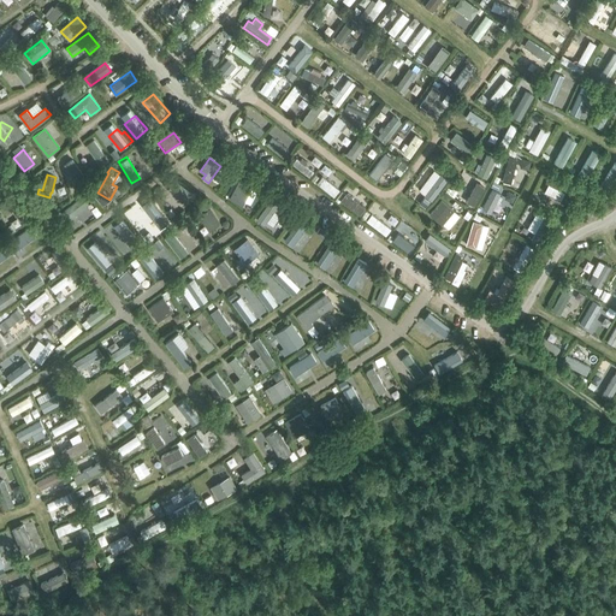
[(561,201),(569,206),(578,189),(549,175),(545,182),(566,191),(561,201)]
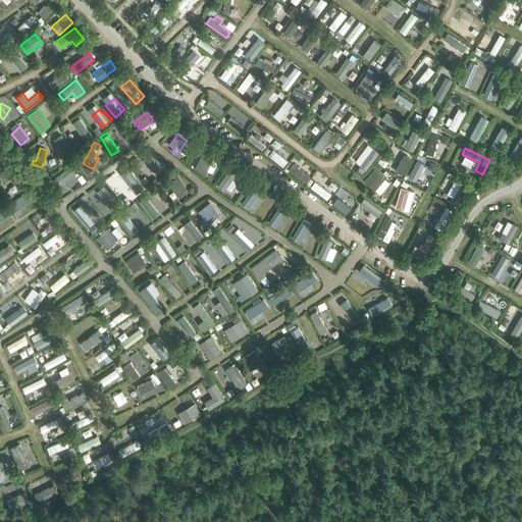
[(197,164),(208,170),(215,156),(204,150),(197,164)]
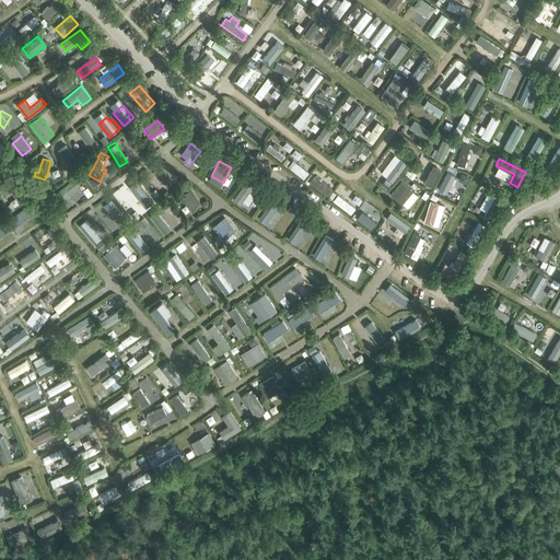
[(62,193),(68,200),(72,197),(72,198),(76,196),(74,195),(84,188),(79,182),(62,193)]
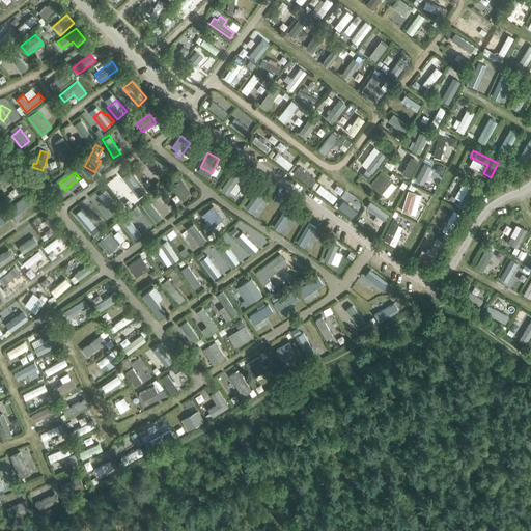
[(370,184),(382,193),(392,182),(381,172),(370,184)]
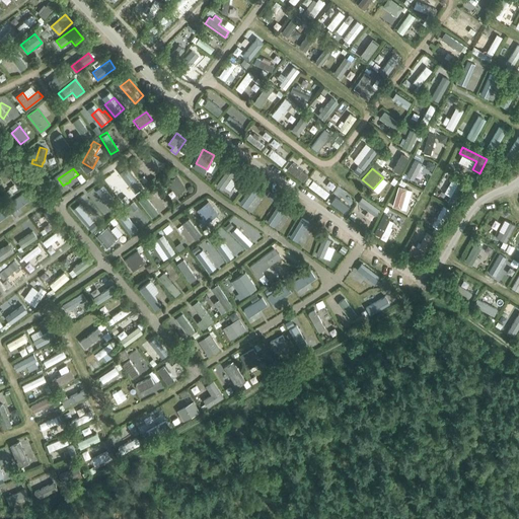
[(108,181),(117,193),(128,184),(120,173),(108,181)]
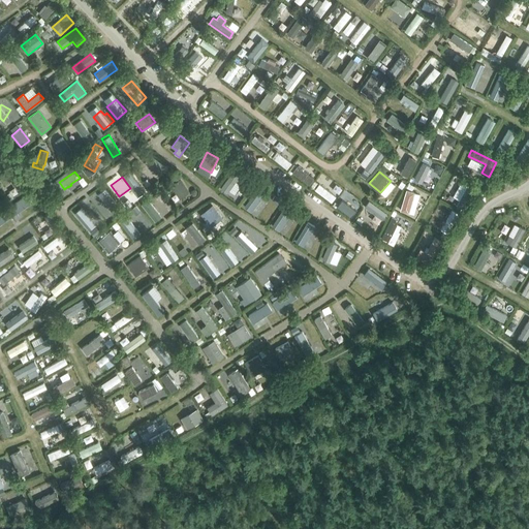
[(170,186),(180,198),(190,192),(181,179),(170,186)]
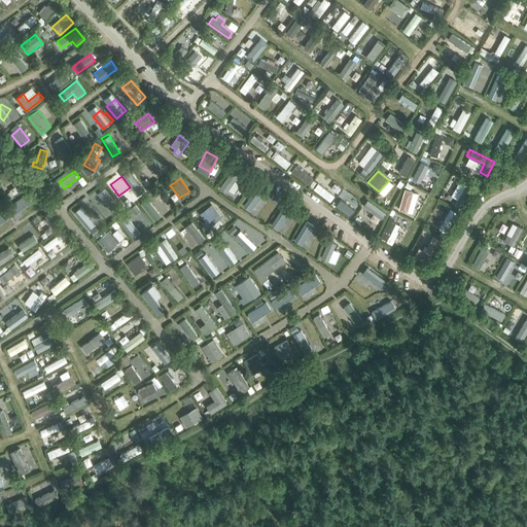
[(252,203),(264,209),(265,206),(268,208),(272,201),(257,192),(252,203)]
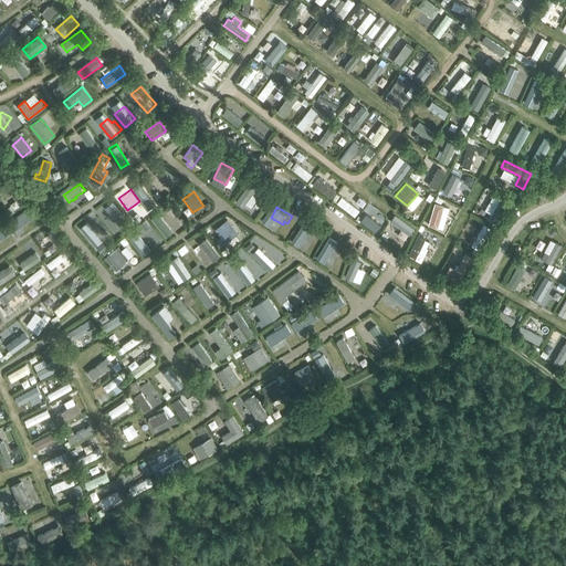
[(93,221),(101,230),(115,220),(107,210),(93,221)]
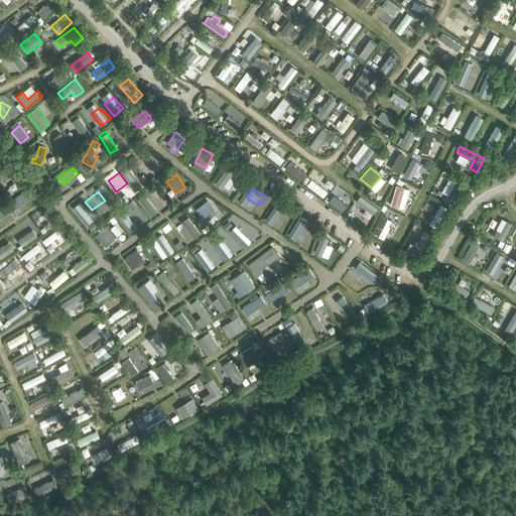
[(198,219),(202,224),(215,215),(210,209),(213,207),(208,200),(196,209),(201,216),(198,219)]
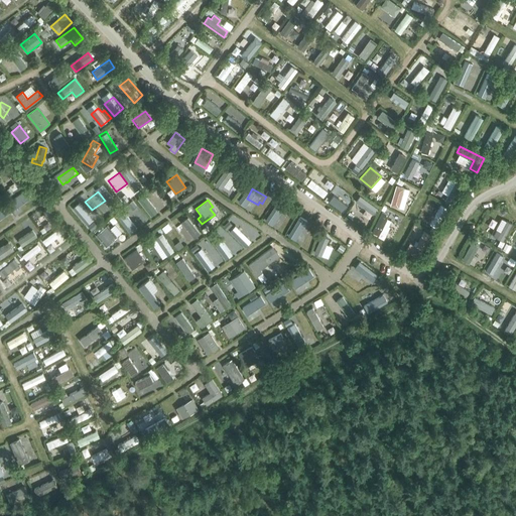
[(125,213),(134,225),(142,218),(133,207),(133,208),(132,206),(130,207),(129,205),(125,209),(126,210),(125,212),(125,213)]
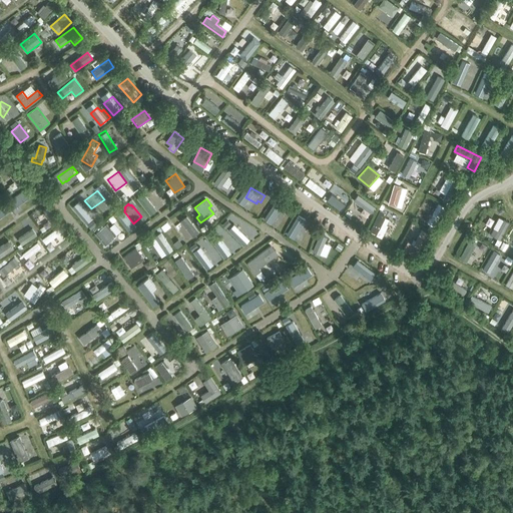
[(270,219),(281,220),(283,209),(282,208),(282,204),(273,203),(270,219)]
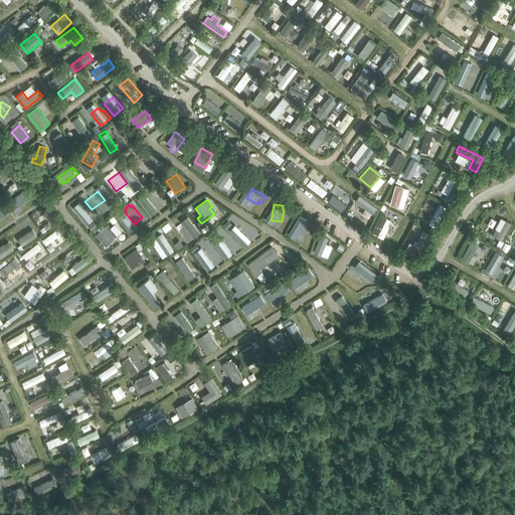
[(169,222),(178,233),(187,226),(179,215),(169,222)]
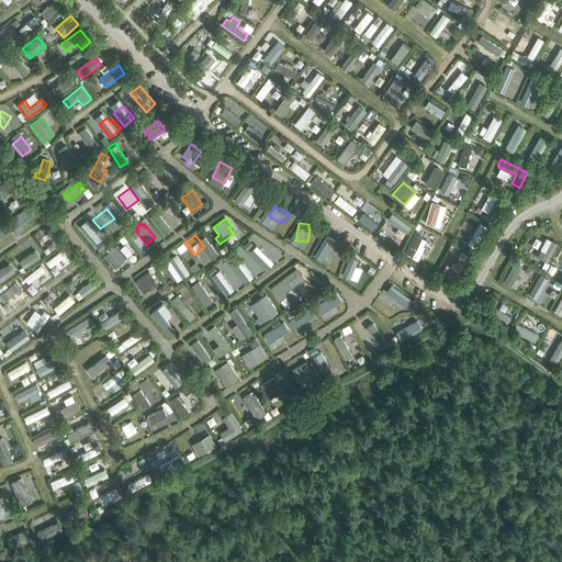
[(250,255),(262,266),(271,256),(268,254),(270,251),(262,245),(256,253),(254,251),(250,255)]
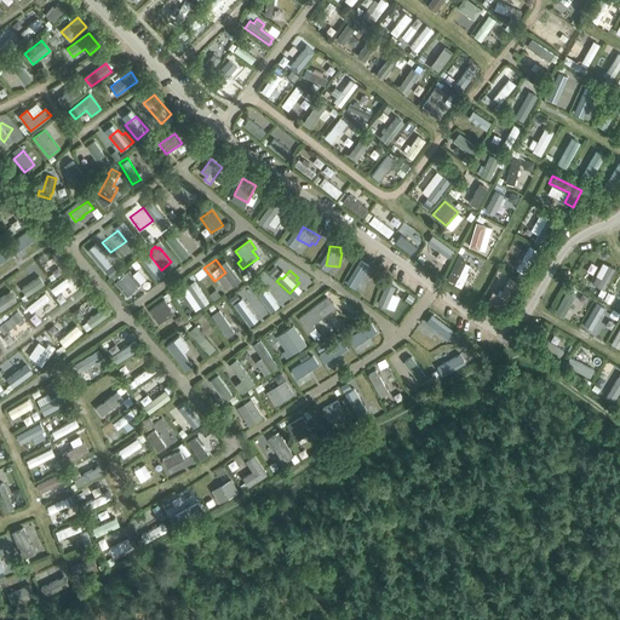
[(116,282),(127,296),(137,287),(136,285),(138,282),(130,271),(116,282)]
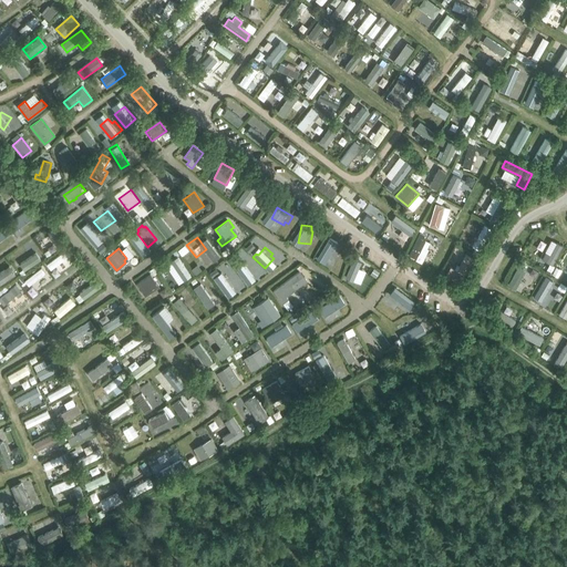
[(319,261),(336,265),(338,251),(321,248),(319,261)]
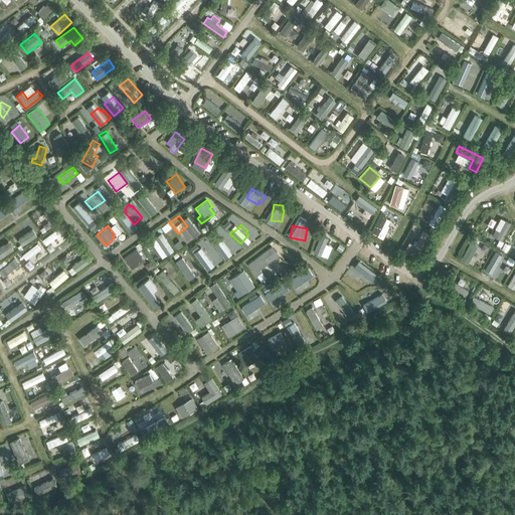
[(154,247),(158,253),(166,248),(160,240),(162,238),(159,234),(146,243),(151,249),(154,247)]
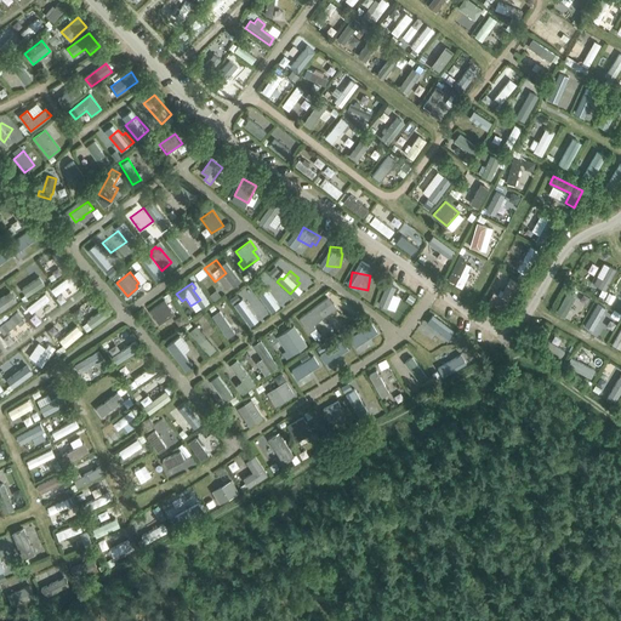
[(258,292),(245,301),(255,315),(268,306),(258,292)]
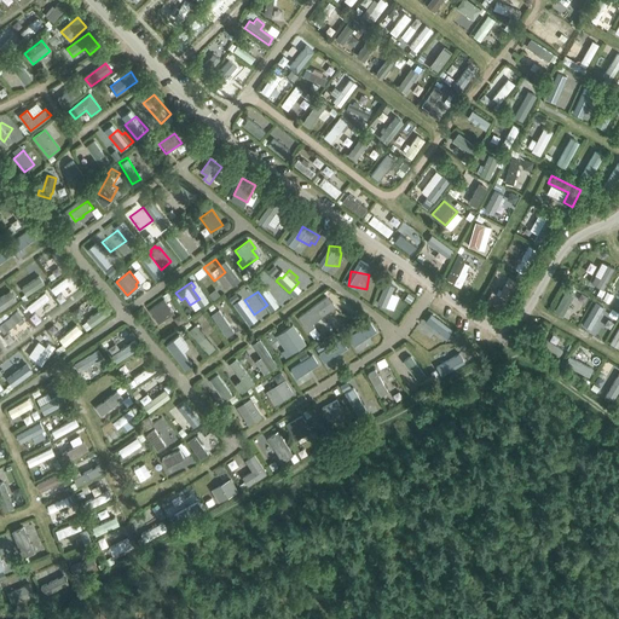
[(382,307),(398,312),(403,298),(387,293),(382,307)]
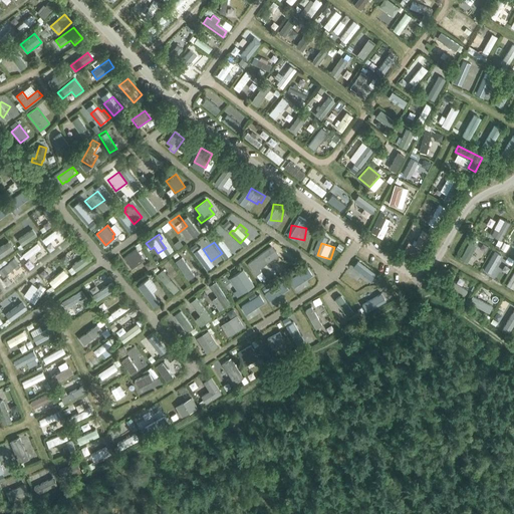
[(248,264),(256,275),(262,271),(260,268),(279,254),(272,245),(248,264)]
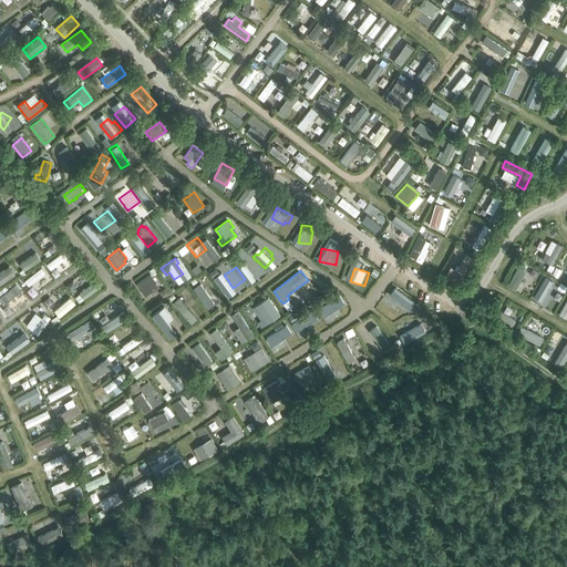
[(136,284),(145,296),(160,287),(151,274),(136,284)]
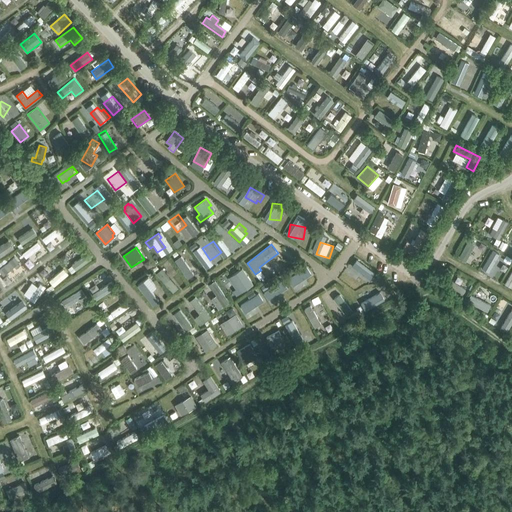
[(347,273),(359,277),(361,272),(366,273),(368,266),(350,261),(347,273)]
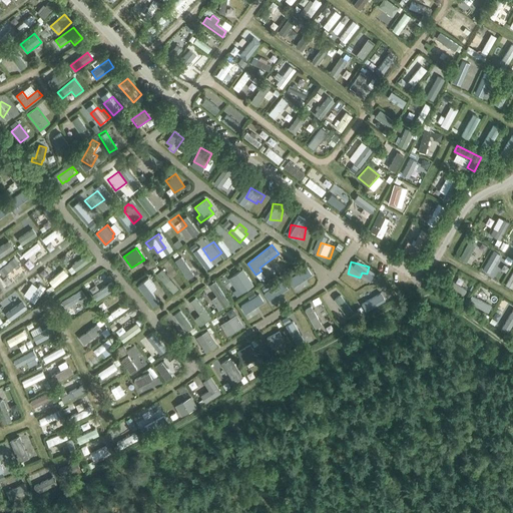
[(369,286),(376,291),(379,288),(381,290),(386,282),(377,275),(371,282),(372,283),(369,286)]
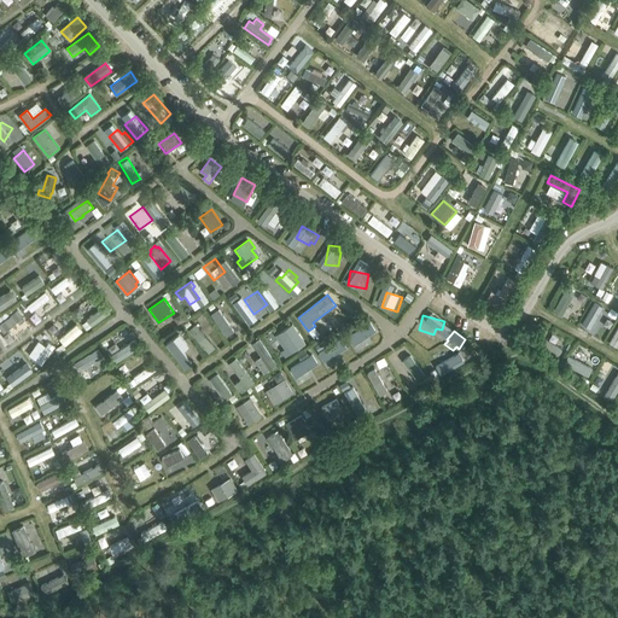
[(336,344),(342,353),(360,340),(354,332),(336,344)]
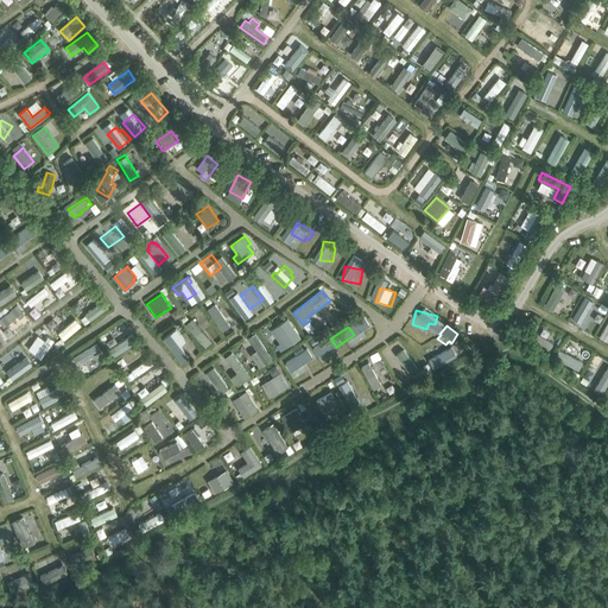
[(176,329),(164,339),(183,362),(189,358),(179,346),(185,341),(176,329)]
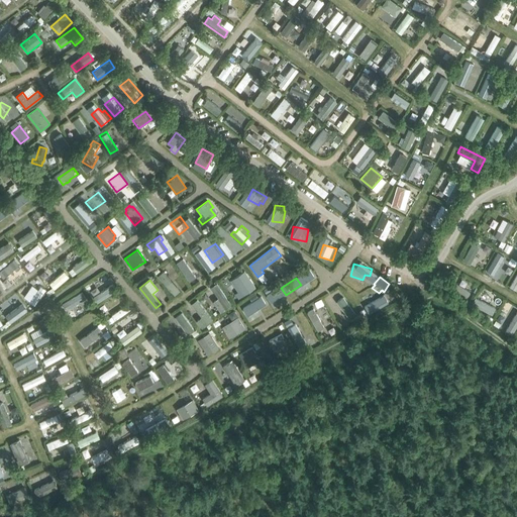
[(214,301),(221,311),(231,305),(217,283),(211,287),(218,298),(214,301)]
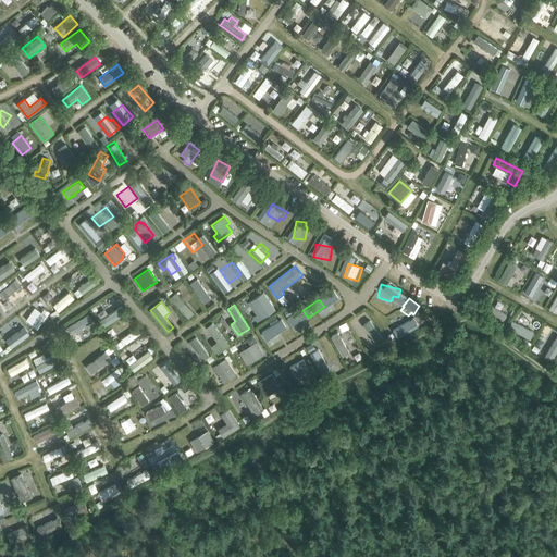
[(272,329),(279,338),(296,327),(287,313),(282,318),(284,322),(272,329)]
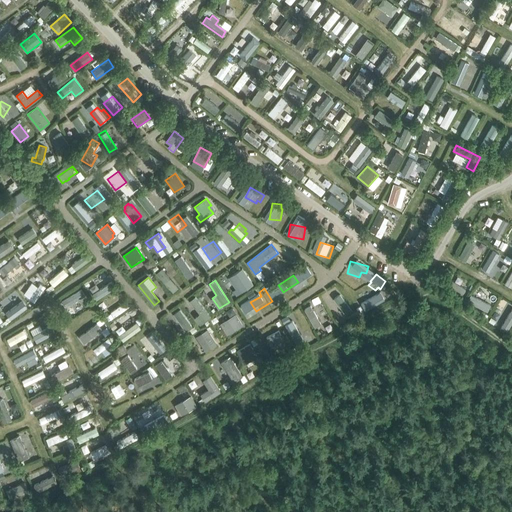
[(195,317),(200,324),(205,320),(205,321),(211,316),(195,296),(190,300),(200,313),(195,317)]
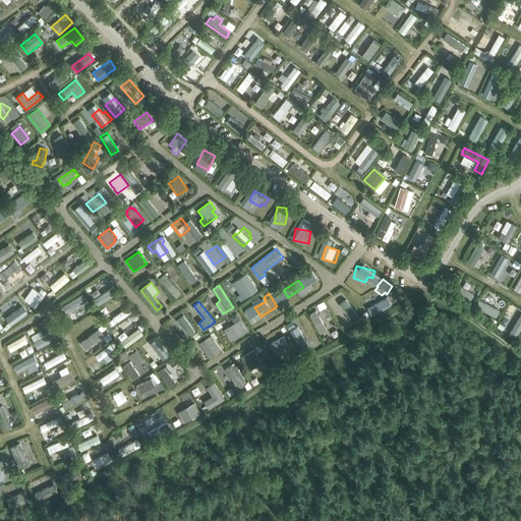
[(309,314),(321,333),(327,330),(315,310),(309,314)]
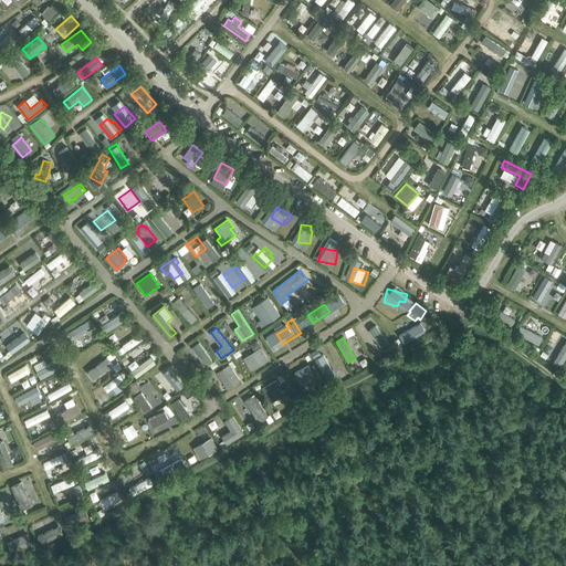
[(321,352),(331,366),(338,360),(328,346),(321,352)]
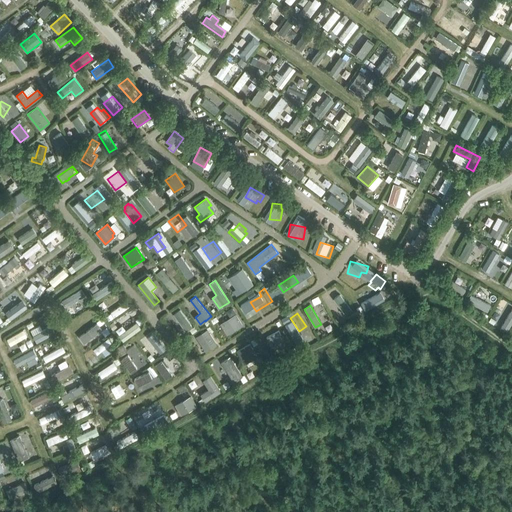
[(220,324),(227,334),(242,325),(236,314),(220,324)]
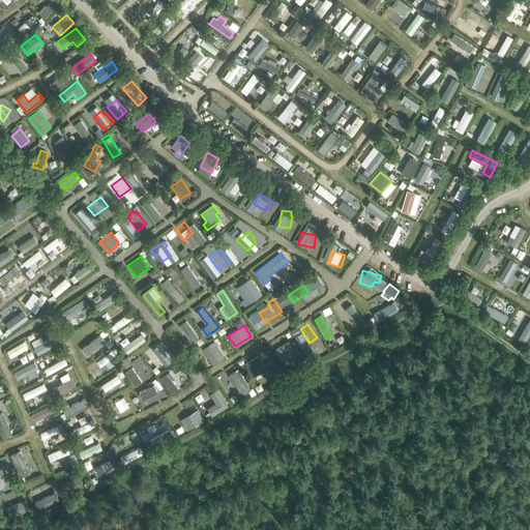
[(203,348),(213,363),(225,356),(215,341),(203,348)]
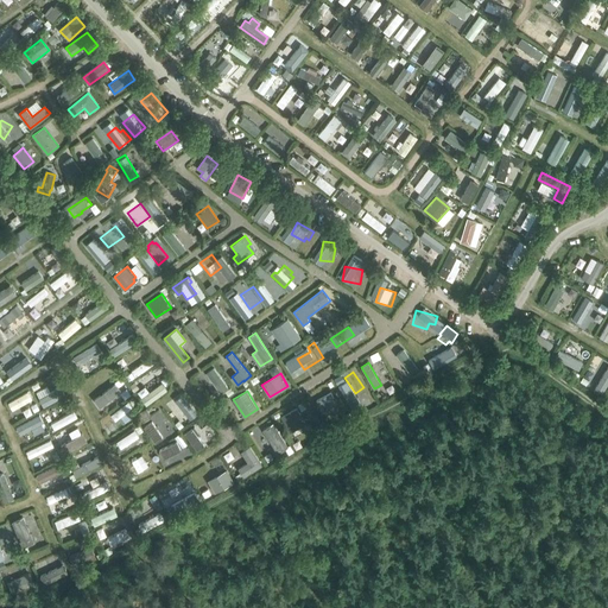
[(317,400),(323,412),(336,405),(333,398),(334,397),(331,392),(317,400)]
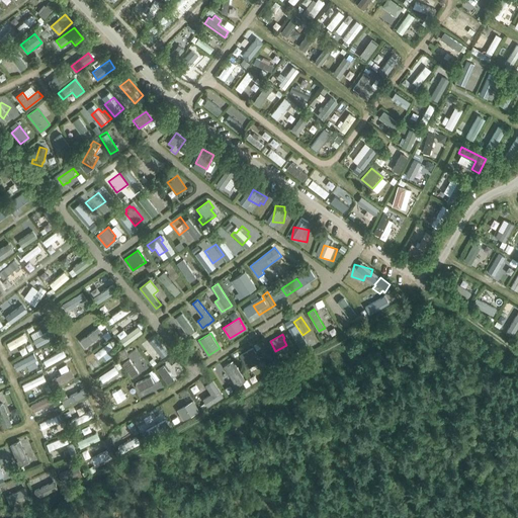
[(117,352),(122,360),(140,350),(135,342),(117,352)]
